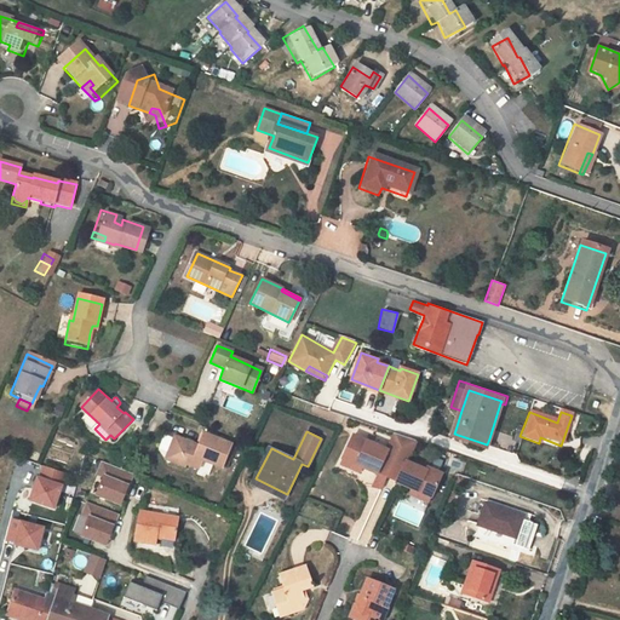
[(375,472),(385,476),(399,449),(403,437),(394,434),(385,451),(351,436),(339,459),(359,468),(375,474),(375,472)]
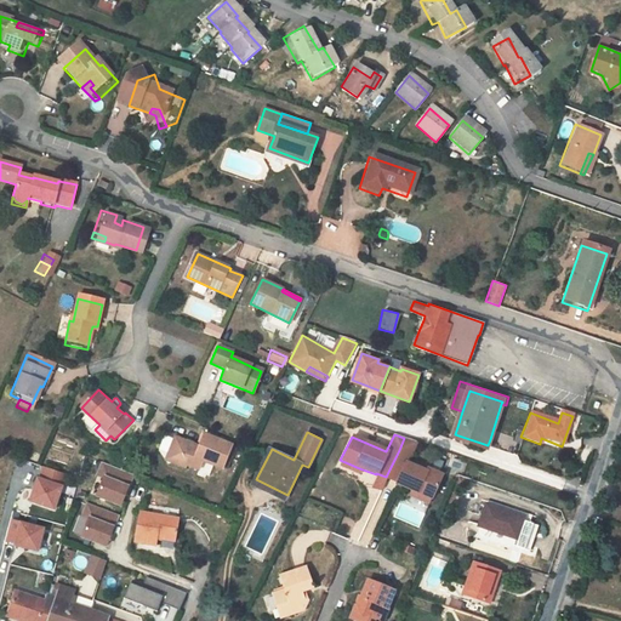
[(197,446),(191,444),(189,449),(183,446),(186,443),(172,437),(165,454),(171,463),(183,468),(184,466),(195,472),(200,462),(218,469),(228,448),(201,436),(197,446)]
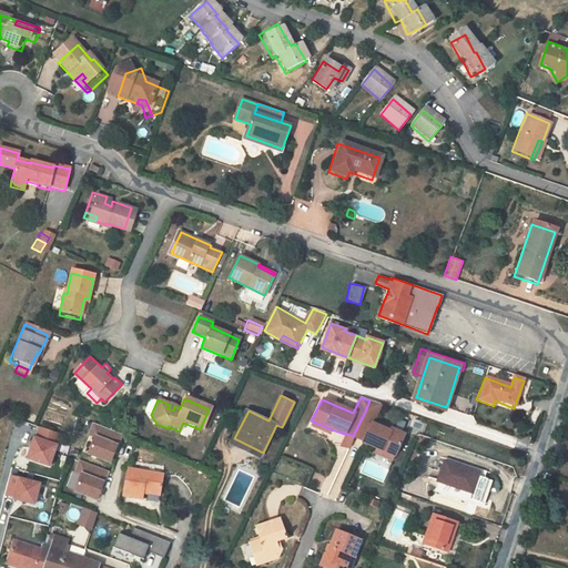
[(379,404),(369,401),(365,412),(353,436),(362,439),(361,440),(375,447),(393,454),(404,433),(389,427),(388,429),(371,423),(379,404)]
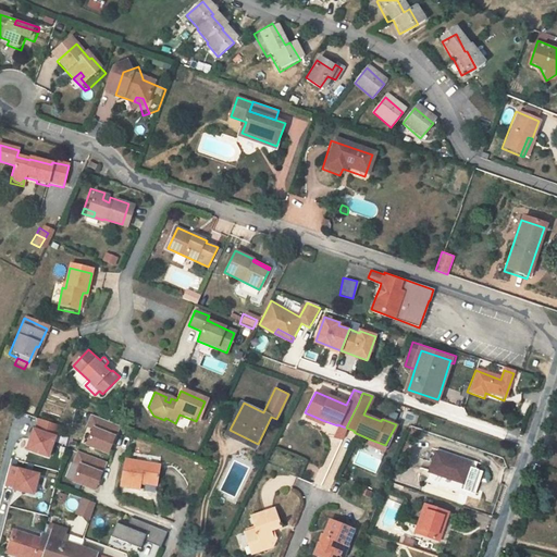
[(321,424),(322,420),(305,412),(302,418),(321,424)]
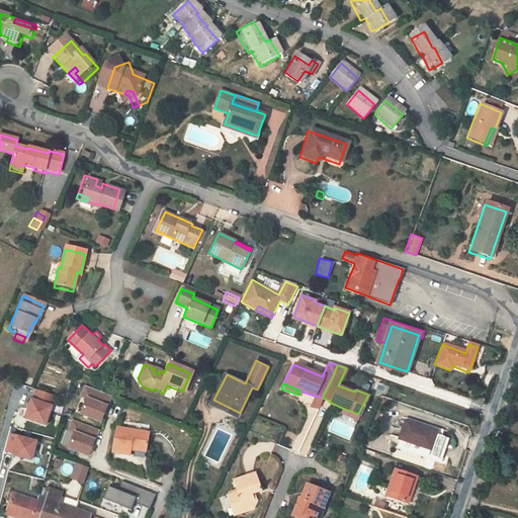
[(101,422),(111,397),(85,386),(81,397),(87,400),(81,414),(101,422)]
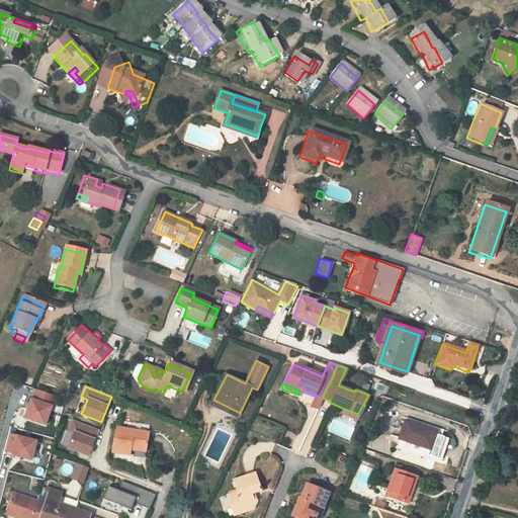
[(53,405),(51,405),(54,396),(35,390),(32,398),(31,398),(24,418),(47,425),(53,405)]
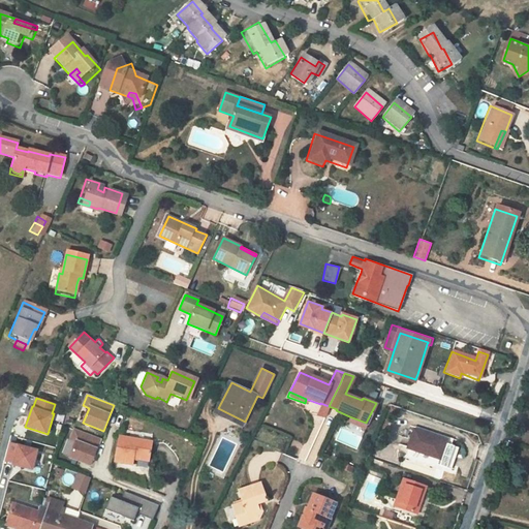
[(322,417),(329,406),(320,403),(320,404),(314,414),(322,417)]
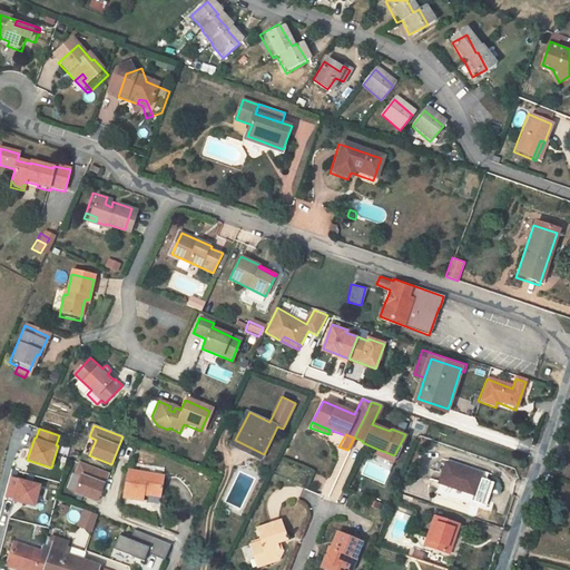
[(262,459),(264,454),(235,440),(233,444),(262,459)]
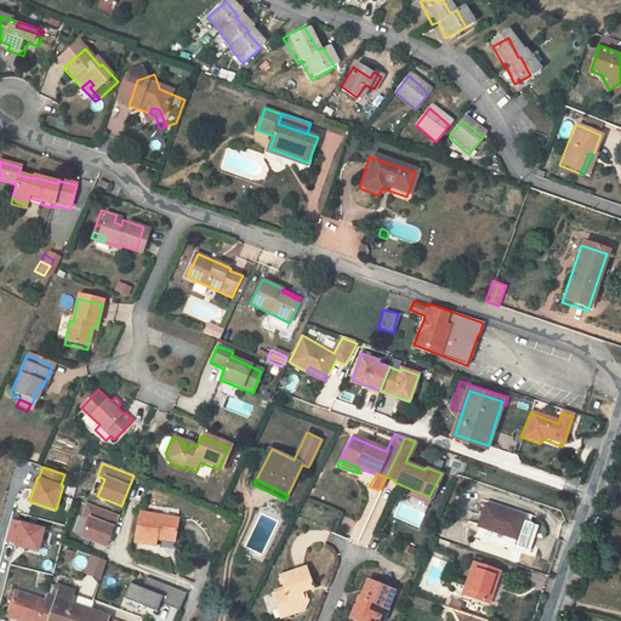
[(410,489),(408,494),(427,501),(429,496),(410,489)]
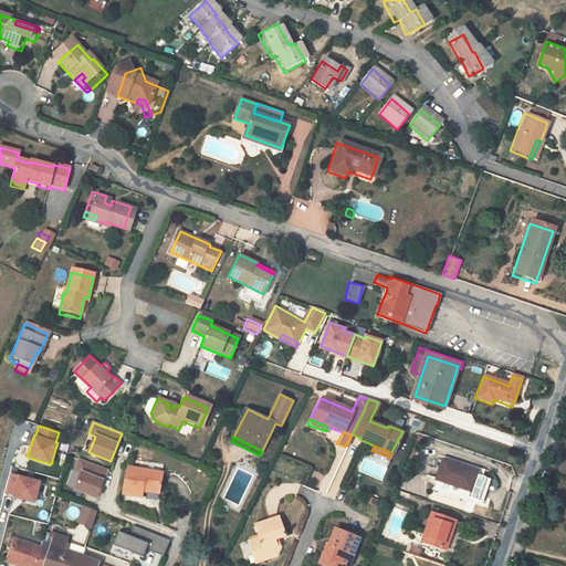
[(477,469),(444,458),(438,477),(470,486),(467,494),(482,500),(490,475),(477,471),(477,469)]
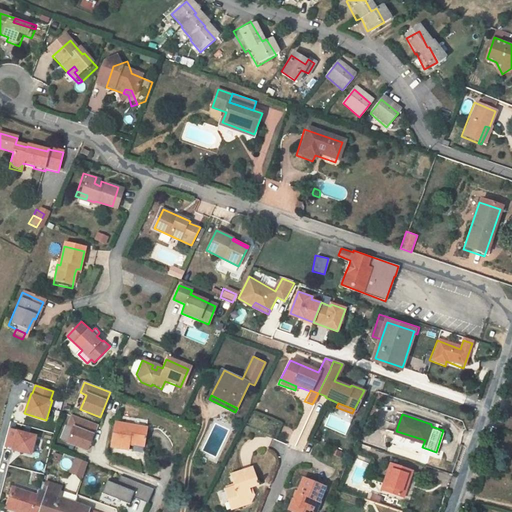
[(88,450),(98,425),(72,415),(67,425),(73,428),(68,442),(88,450)]
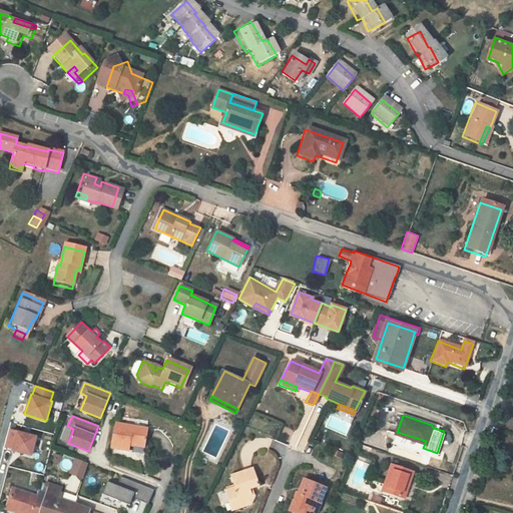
[(113,427),(109,451),(127,454),(128,448),(143,450),(146,432),(113,427)]
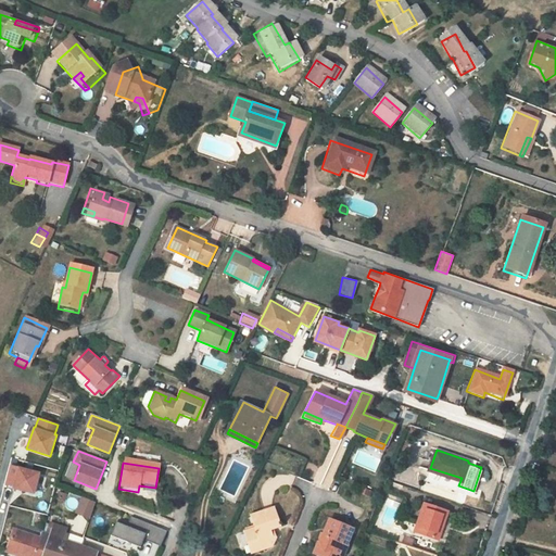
[(19,467),(19,468),(10,466),(5,484),(14,487),(14,489),(34,493),(39,472),(19,467)]
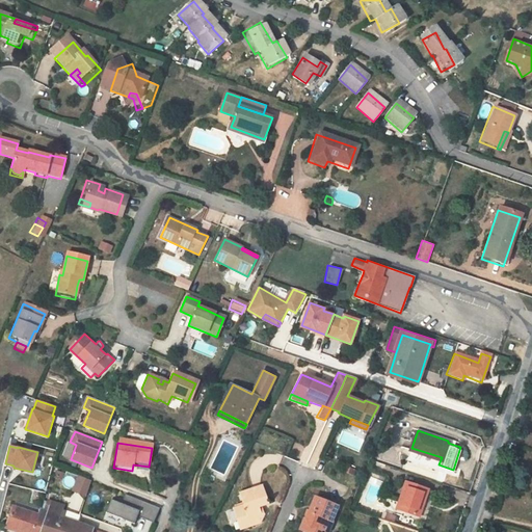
[(85,495),(90,481),(79,476),(74,490),(85,495)]
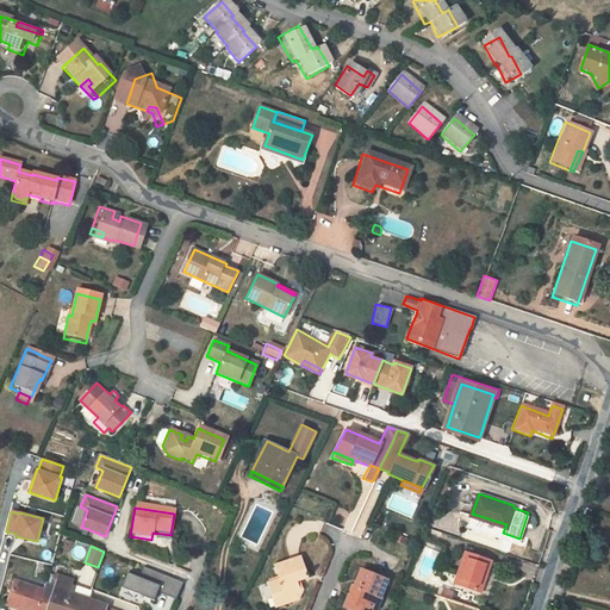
[(487,562),(464,554),(452,583),(475,592),(487,562)]
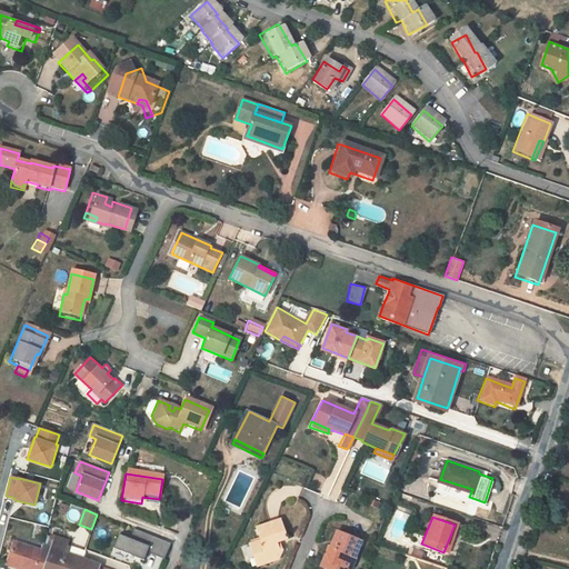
[(279,518),(256,527),(260,539),(250,542),(255,557),(259,556),(261,563),(279,558),(281,555),(276,541),(279,539),(286,537),(279,518)]
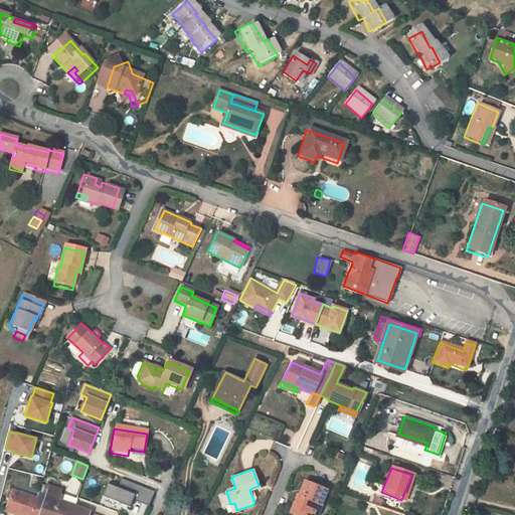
[(149,505),(154,492),(122,479),(119,488),(109,484),(104,496),(130,506),(133,499),(149,505)]
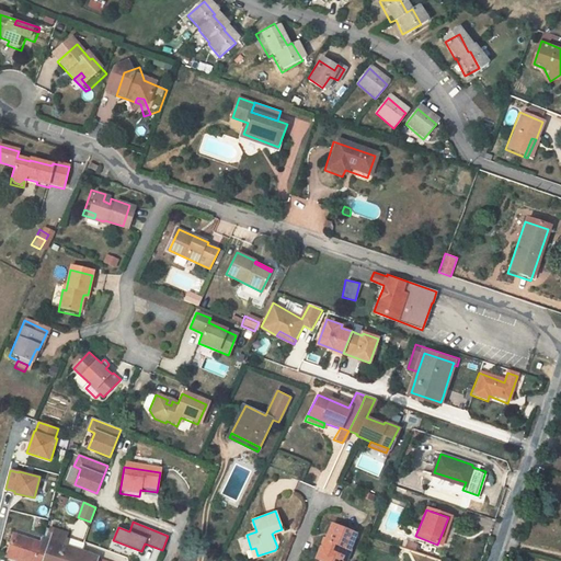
[(52,527),(49,538),(44,560),(60,560),(67,545),(59,542),(64,530),(52,527)]
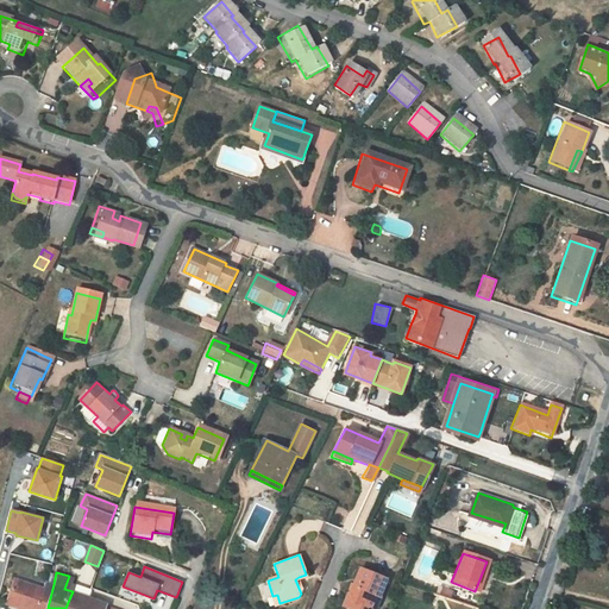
[(349,590),(346,596),(350,608),(374,608),(377,603),(375,602),(382,584),(358,575),(351,591),(349,590)]
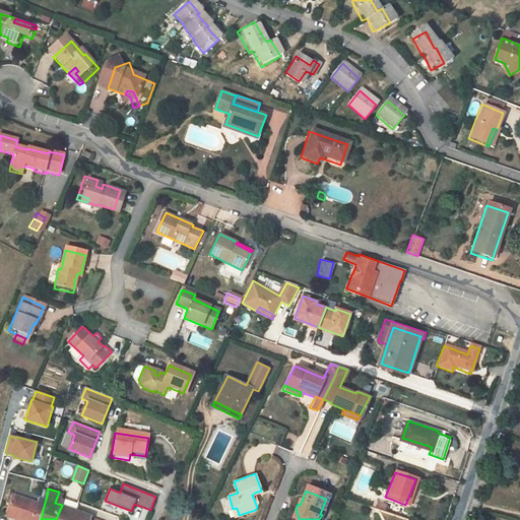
[(13,496),(7,516),(18,519),(28,519),(34,503),(35,502),(13,496)]
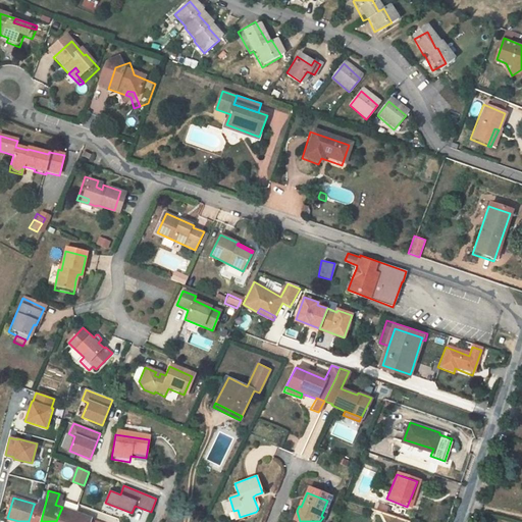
[(41,521),(46,501),(40,500),(38,506),(34,505),(29,521),(41,521)]
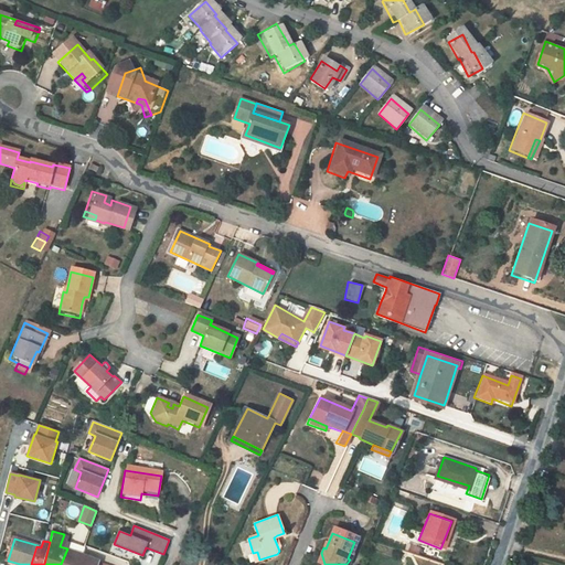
[(70,548),(67,548),(61,564),(97,564),(99,562),(100,558),(70,548)]
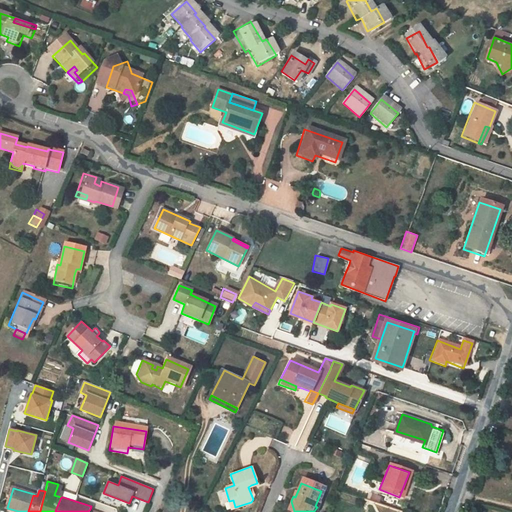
[(286,511),(294,511),(291,501),(286,511)]
